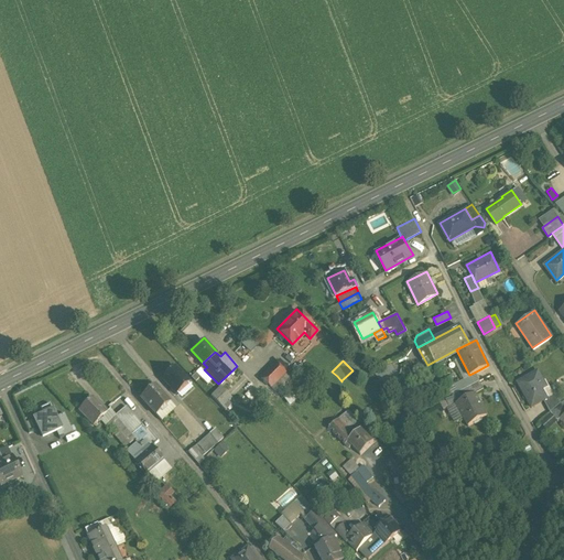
[(274,362),(261,375),(270,385),(284,370),(274,362)]
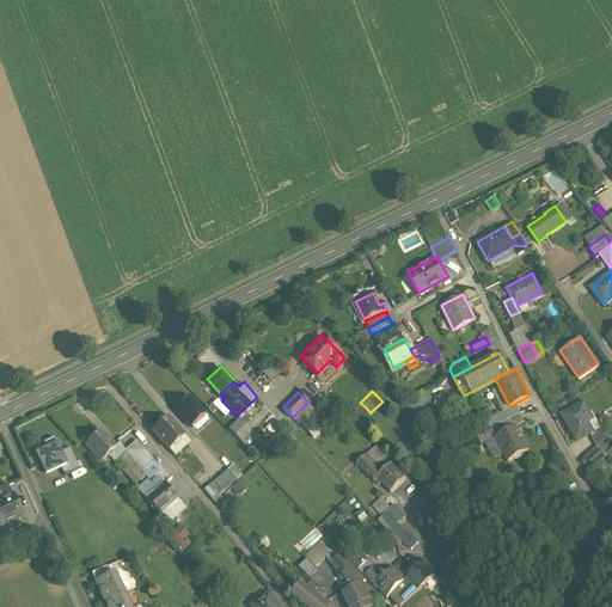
[(220,393),(213,400),(216,405),(224,414),(230,409),(221,400),(225,398),(220,393)]
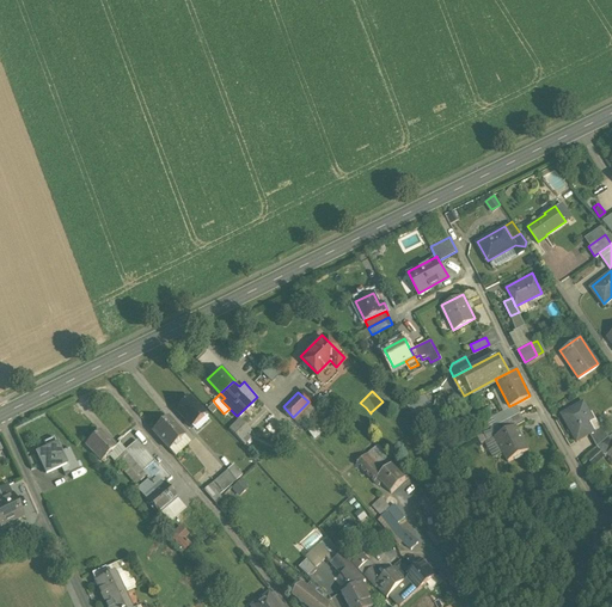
[(422,393),(410,400),(414,408),(426,400),(422,393)]
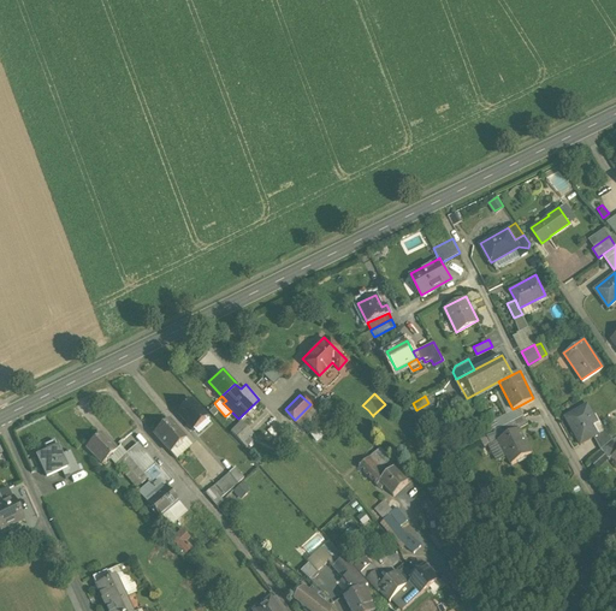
[(206,415),(191,398),(176,411),(191,428),(206,415)]
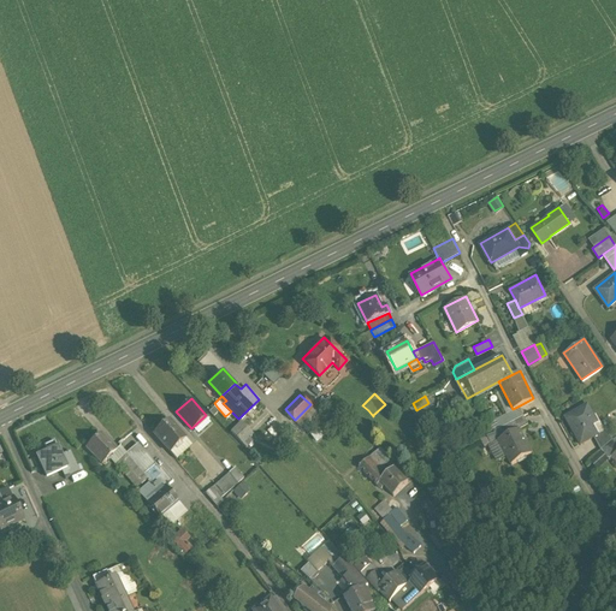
[(587,404),(566,415),(581,443),(594,435),(597,433),(588,417),(593,415),(587,404)]
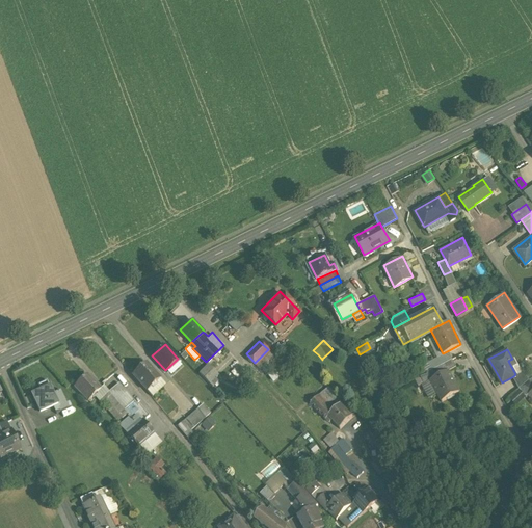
[(313,350),(308,355),(313,361),(318,354),(313,350)]
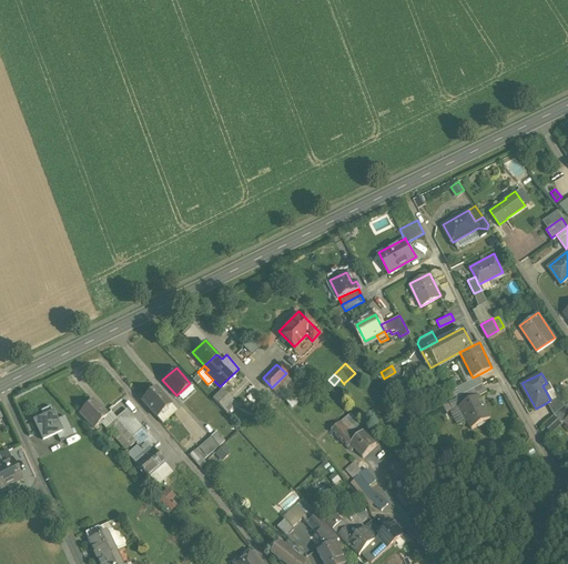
[(479,374),(473,378),(466,381),(470,389),(483,382),(479,374)]
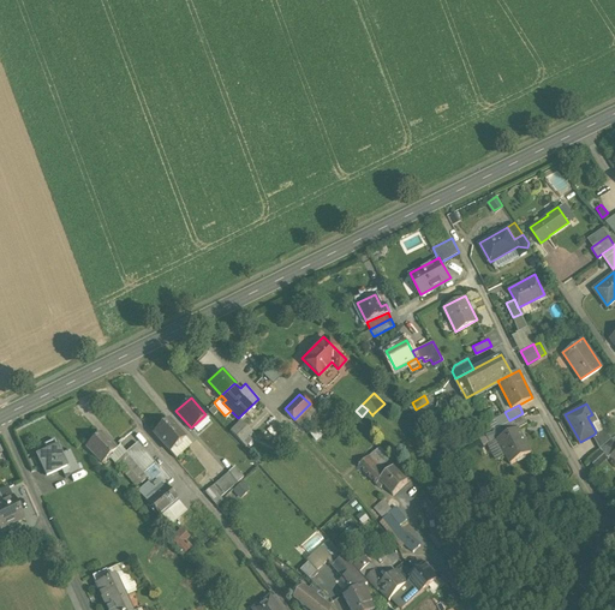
[(372,416),(368,410),(362,417),(378,432),(383,425),(372,414),(372,416)]
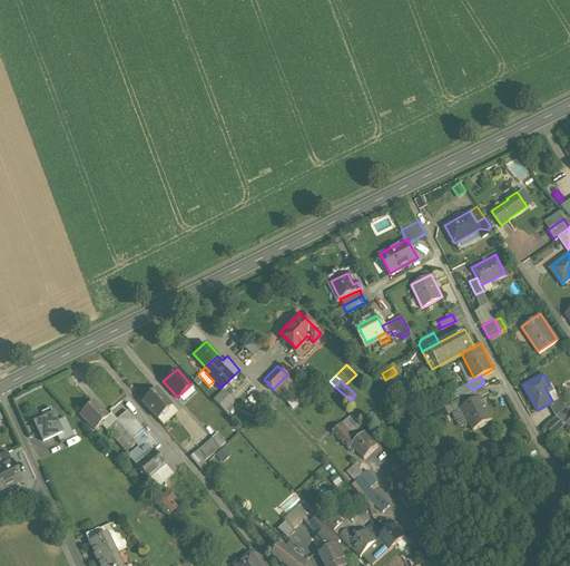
[(468,382),(459,387),(463,394),(472,390),(468,382)]
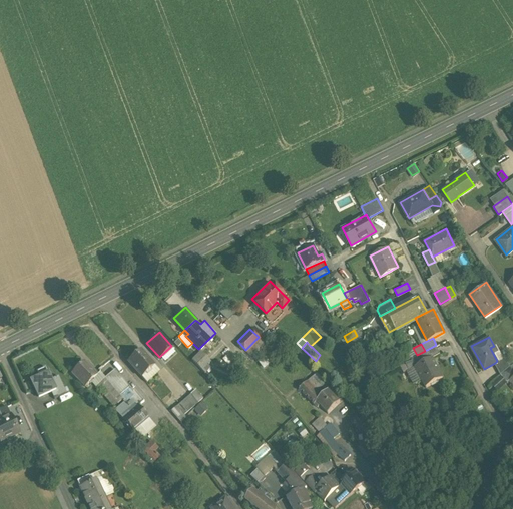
[(436,345),(425,351),(429,358),(433,356),(440,352),(436,345)]
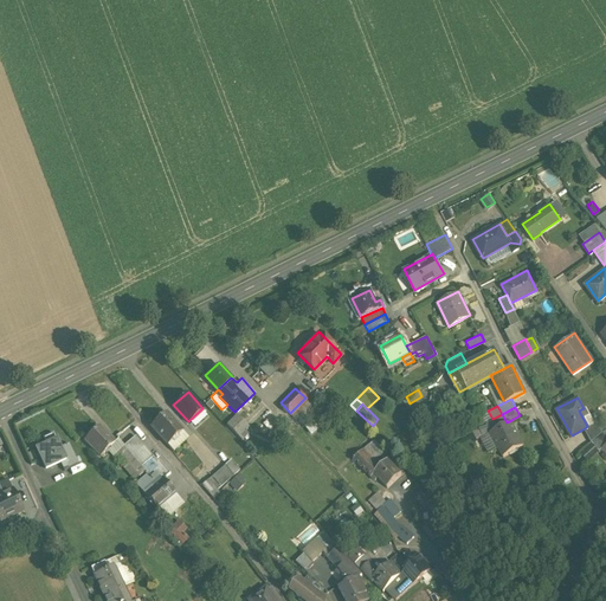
[(202,408),(188,421),(194,428),(208,414),(202,408)]
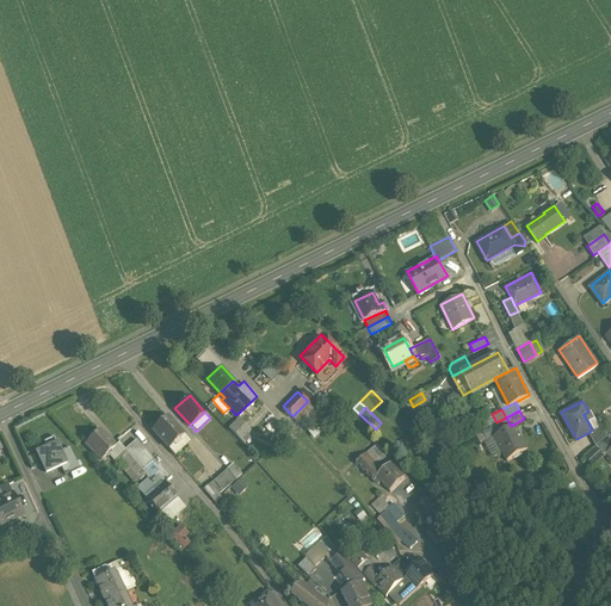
[(176,426),(166,415),(152,427),(168,446),(183,433),(177,425),(176,426)]
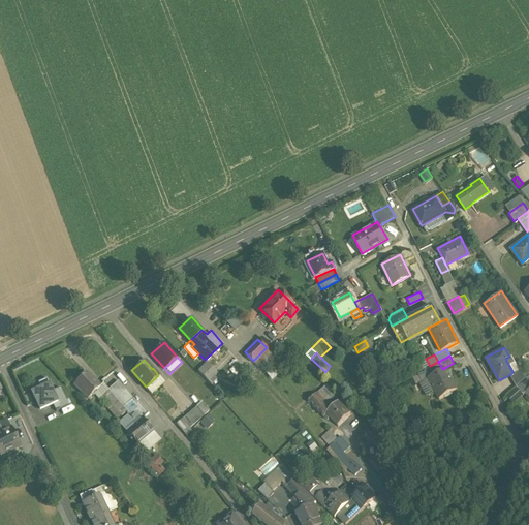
[(438,362),(430,366),(434,373),(442,369),(438,362)]
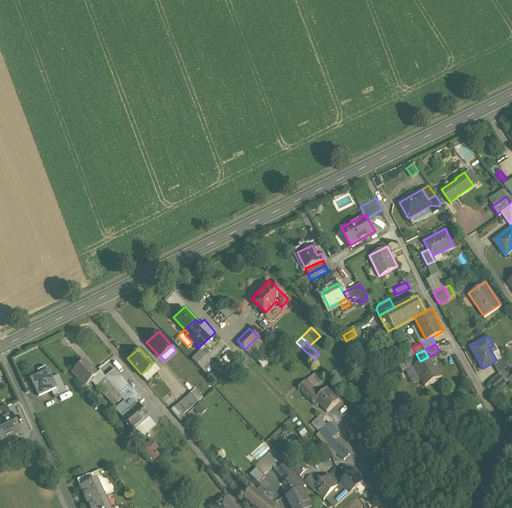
[(202,356),(197,351),(191,357),(196,362),(202,356)]
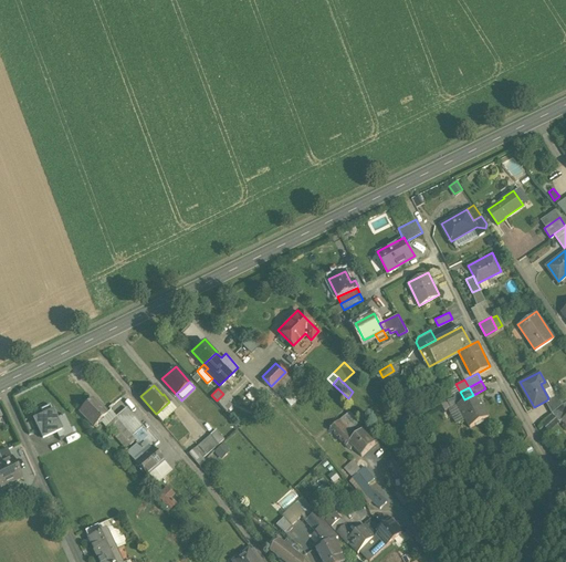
[(231,397),(227,392),(223,394),(217,401),(222,406),(231,397)]
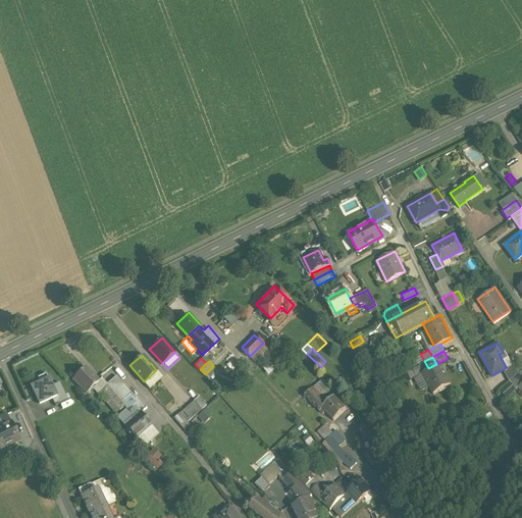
[(424,361),(412,367),(416,374),(423,371),(428,368),(424,361)]
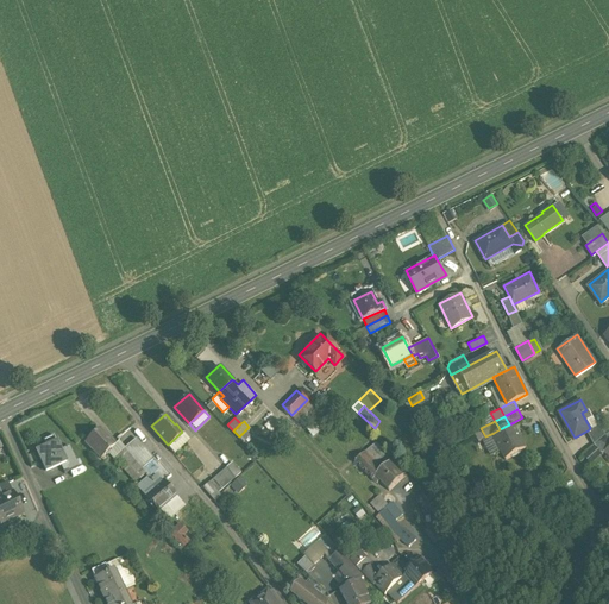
[(500,429),(494,433),(506,457),(526,446),(514,422),(509,425),(500,429)]
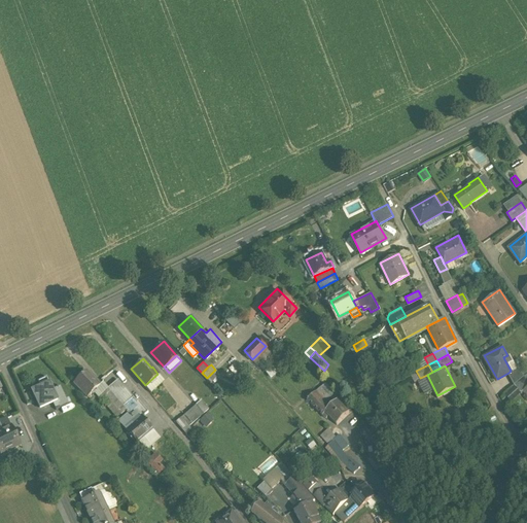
[(511,371),(508,373),(514,383),(524,375),(518,367),(511,371)]
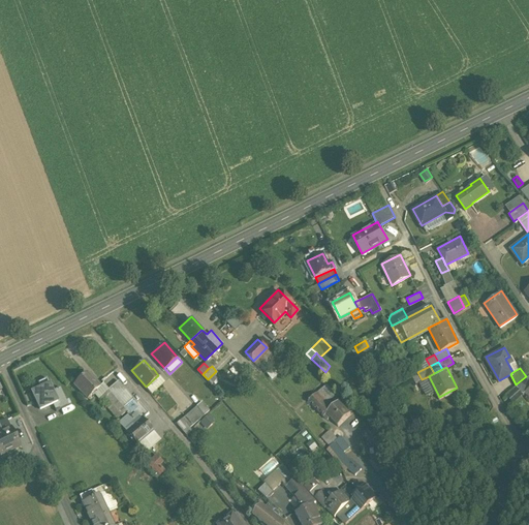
[(86,371),(73,381),(87,396),(99,384),(86,371)]
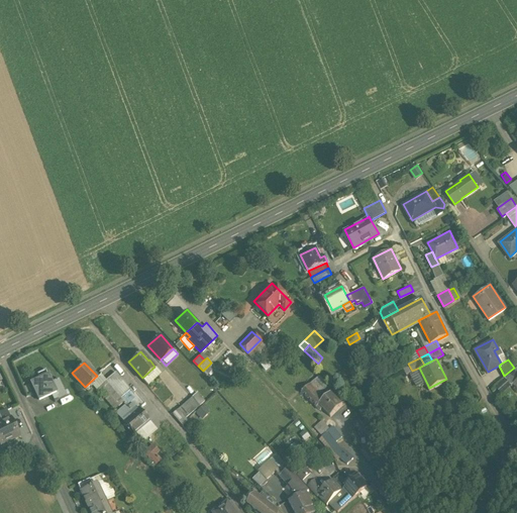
[(408,364),(403,367),(407,374),(412,371),(408,364)]
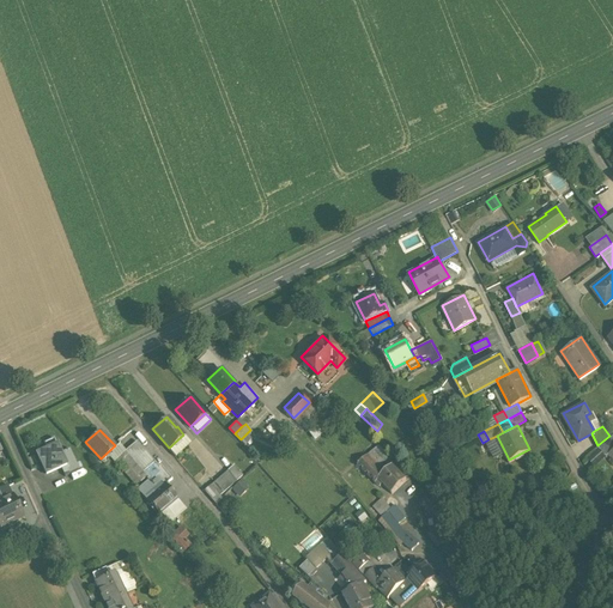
[(183,435),(169,448),(175,454),(189,442),(183,435)]
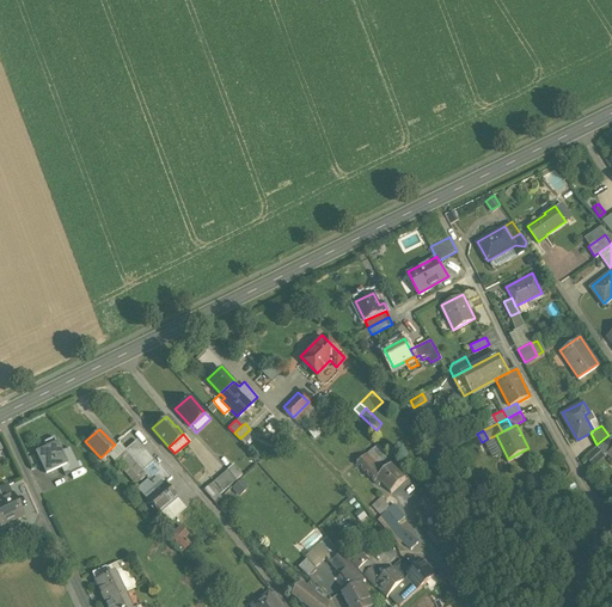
[(611,440),(609,435),(597,445),(605,454),(607,453),(606,452),(611,446),(611,440)]
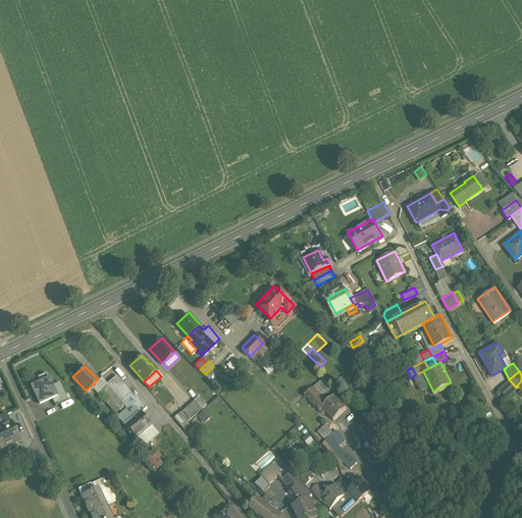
[(40,381),(31,385),(38,401),(51,395),(56,393),(52,383),(46,372),(38,376),(40,381)]
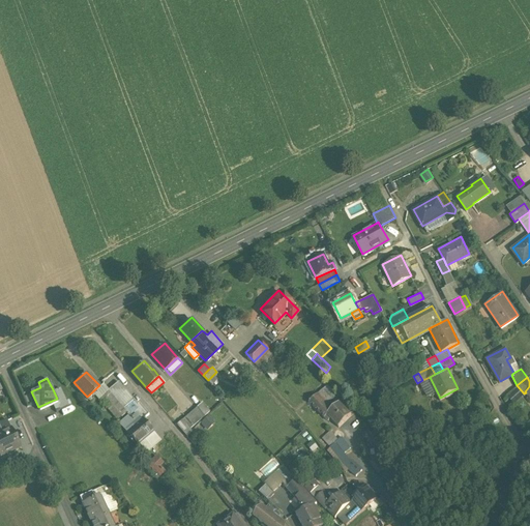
[(123,393),(115,382),(109,387),(116,397),(117,399),(123,393)]
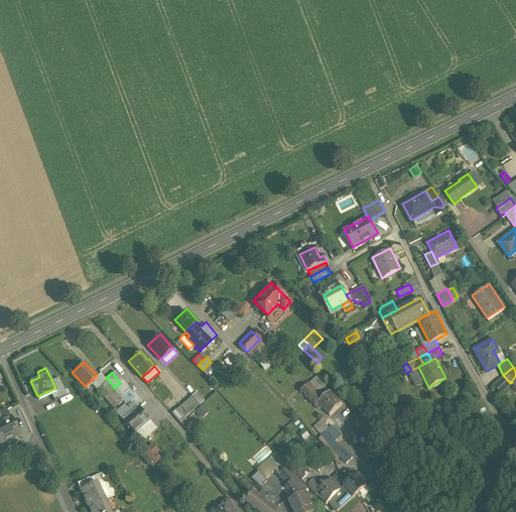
[(318,372),(314,376),(319,381),(324,386),(329,381),(318,372)]
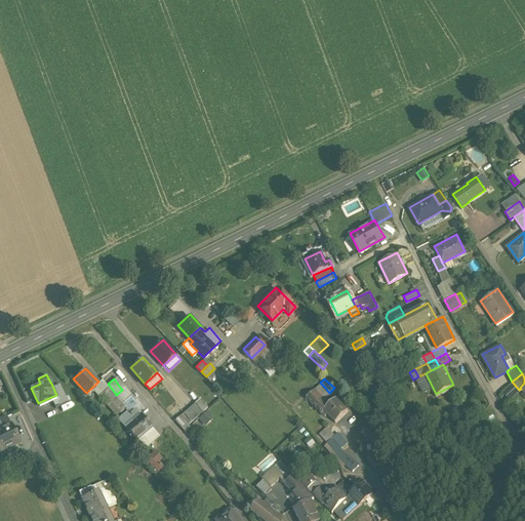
[(55,406),(67,401),(58,383),(52,386),(56,395),(51,397),(55,406)]
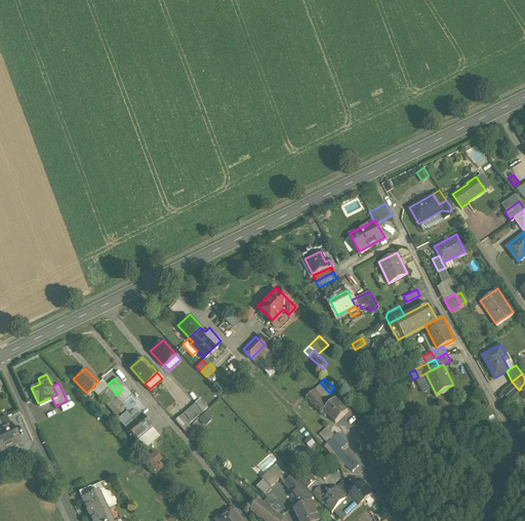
[(320,383),(307,396),(325,414),(328,412),(325,408),(329,404),(322,397),(325,394),(322,391),(325,388),(320,383)]
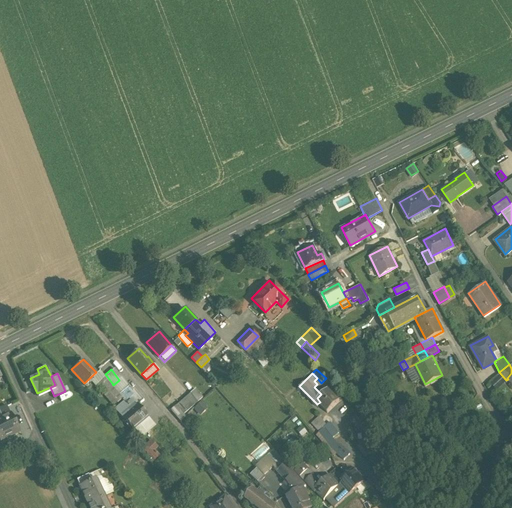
[(112,383),(105,374),(99,379),(107,387),(112,383)]
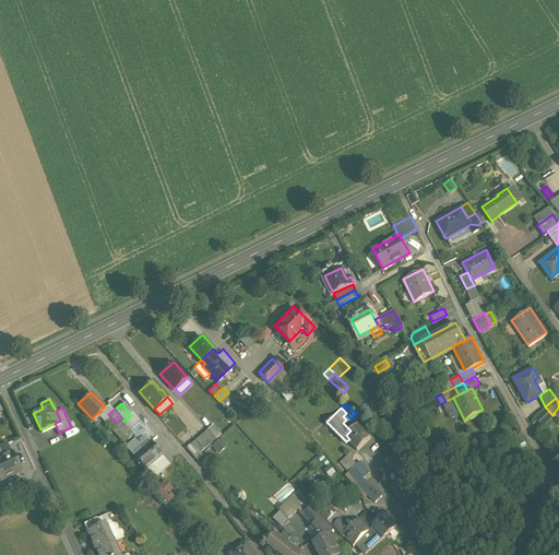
[(123,421),(122,418),(117,423),(116,424),(128,437),(133,433),(132,430),(123,421)]
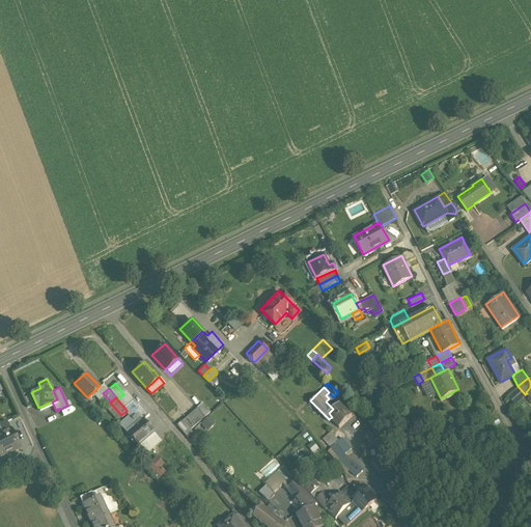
[(148,413),(137,399),(126,409),(127,411),(128,412),(129,414),(133,410),(140,419),(142,417),(142,418),(148,413)]
